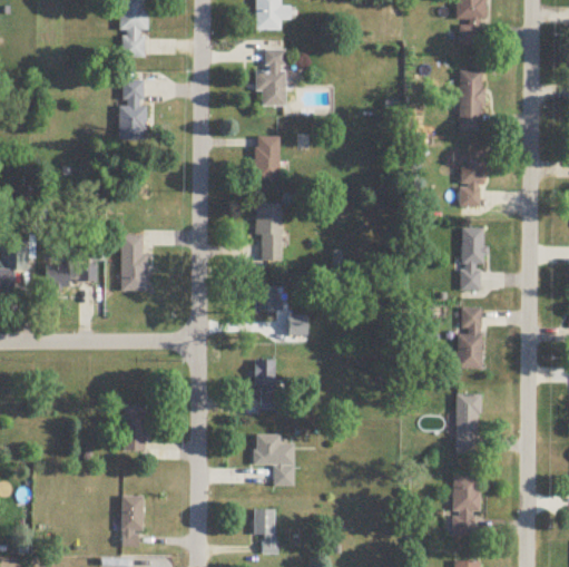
[(119,0),(120,57),(147,57),(146,0),(119,0)]
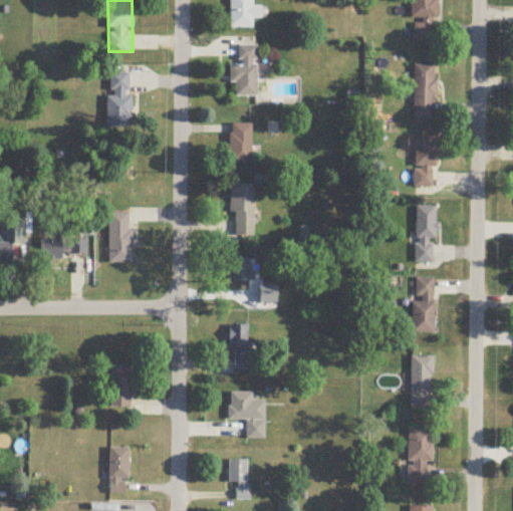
[(252,5),(252,0),(231,0),(232,26),(253,26),(253,17),(262,17),(262,5),(252,5)]
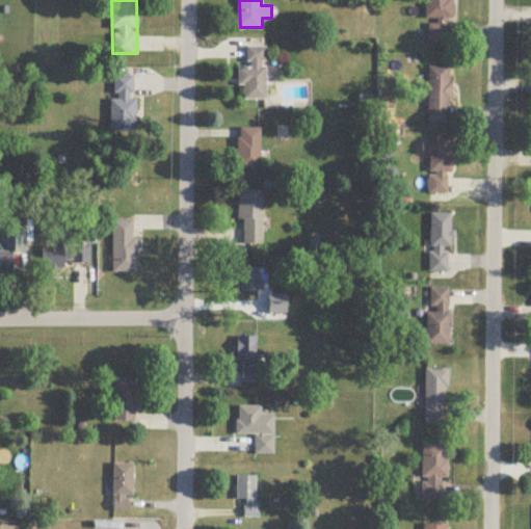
[(427,0),(428,43),(453,42),(451,0),(427,0)]
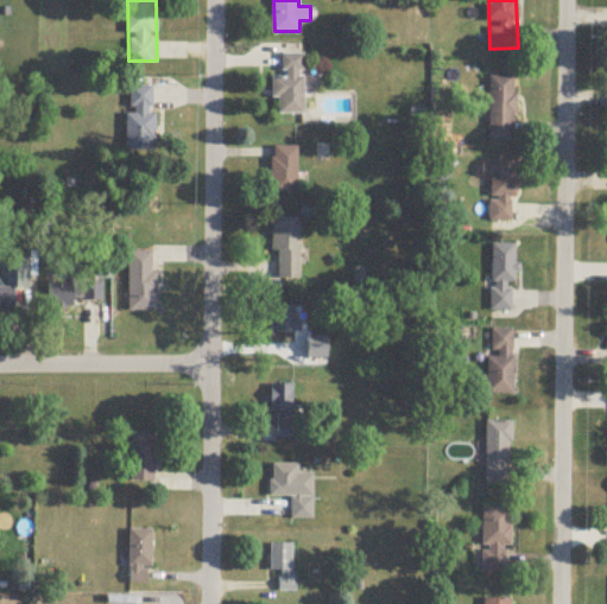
[(304,112),(304,52),(284,52),(284,76),(273,76),(273,96),(279,96),(279,112),(304,112)]
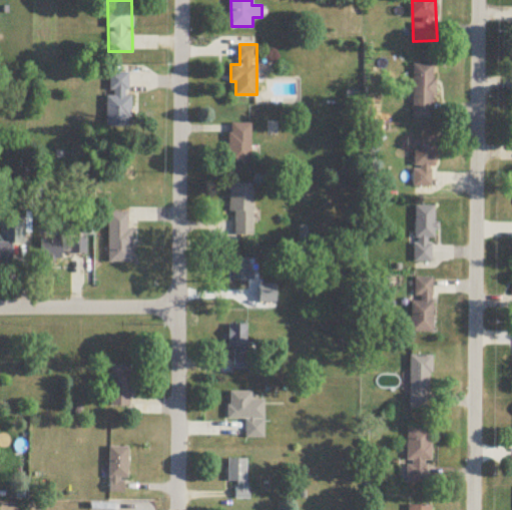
[(435,118),(435,63),(414,63),(414,118),(435,118)]
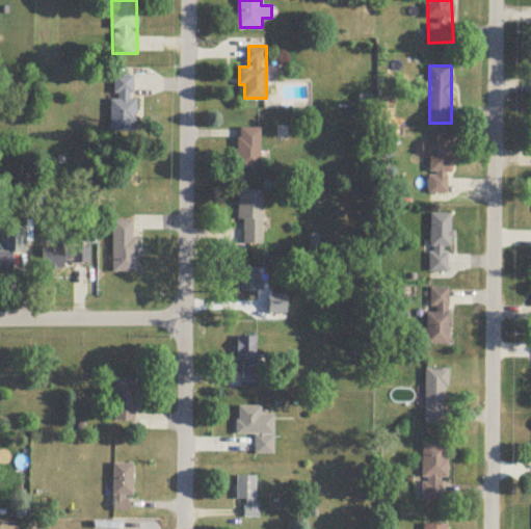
[(136,75),(112,74),(111,131),(135,131),(136,75)]
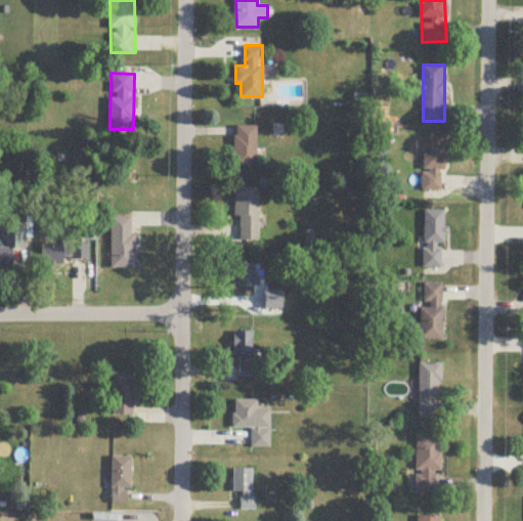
[(257,165),(257,124),(234,124),(234,165),(257,165)]
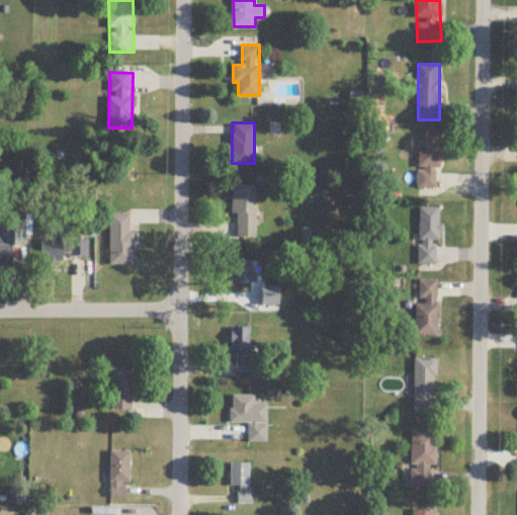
[(439,137),(418,137),(418,187),(439,187),(439,137)]
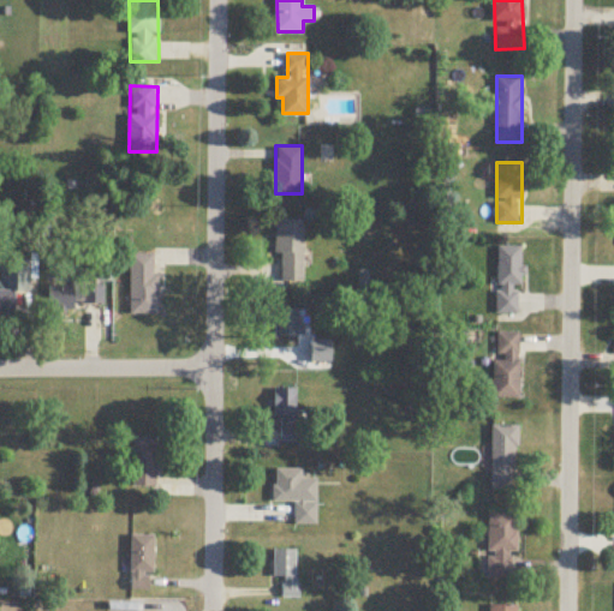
[(304,280),(304,219),(278,219),(278,280),(304,280)]
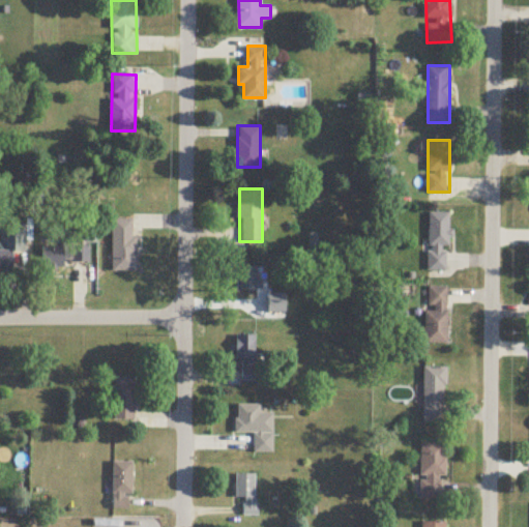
[(430,212),(430,270),(449,270),(449,212),(430,212)]
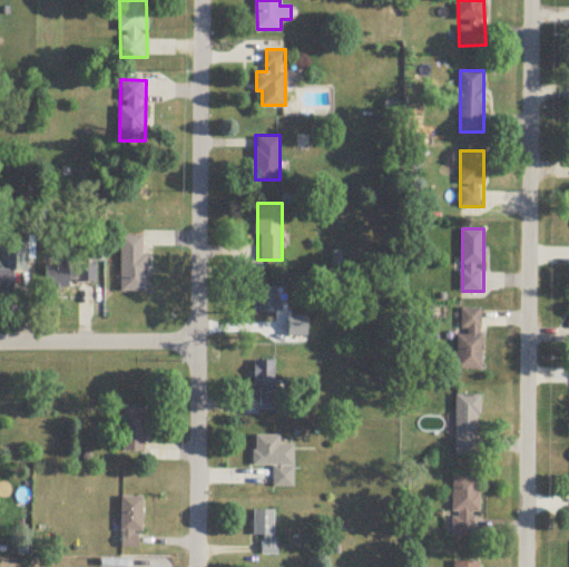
[(146,234),(120,234),(120,291),(146,291),(146,234)]
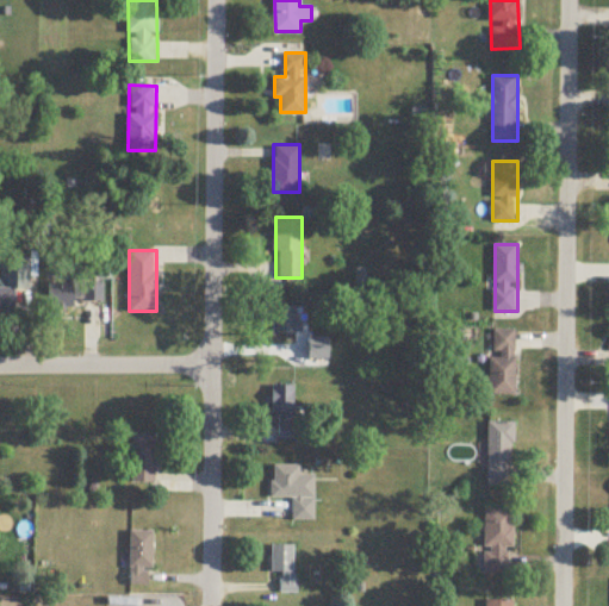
[(30,257),(1,257),(1,286),(0,286),(0,316),(14,316),(14,288),(30,288),(30,257)]
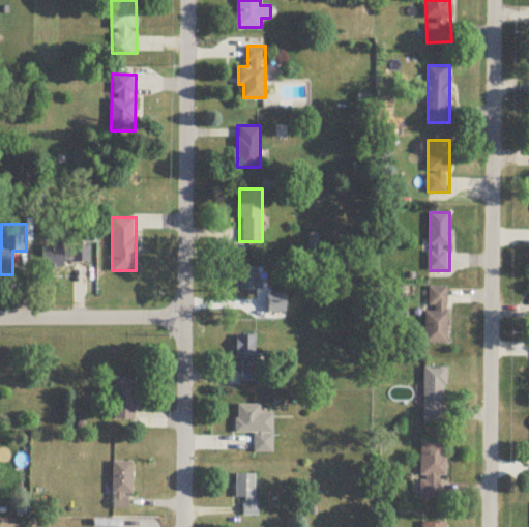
[(65,266),(65,261),(89,261),(89,240),(80,240),(80,237),(43,237),(43,266),(65,266)]
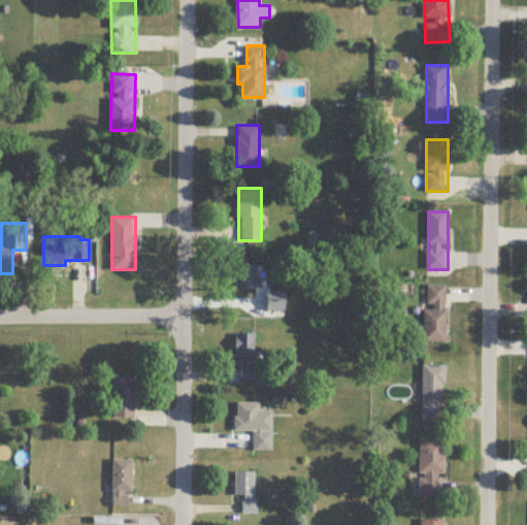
[(235,264),(235,289),(259,289),(259,264),(235,264)]
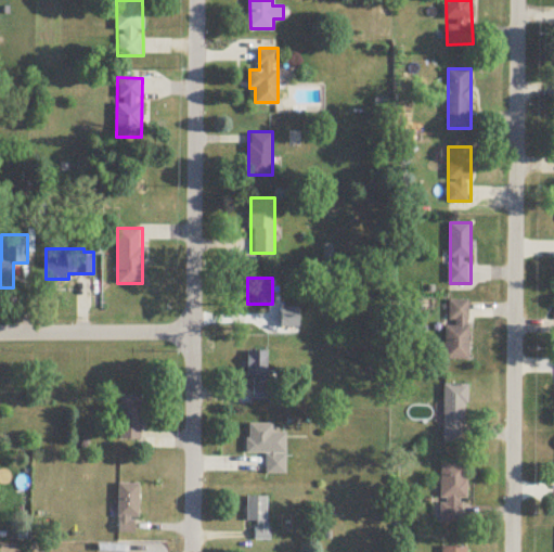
[(468,299),(447,299),(447,359),(468,359),(468,299)]
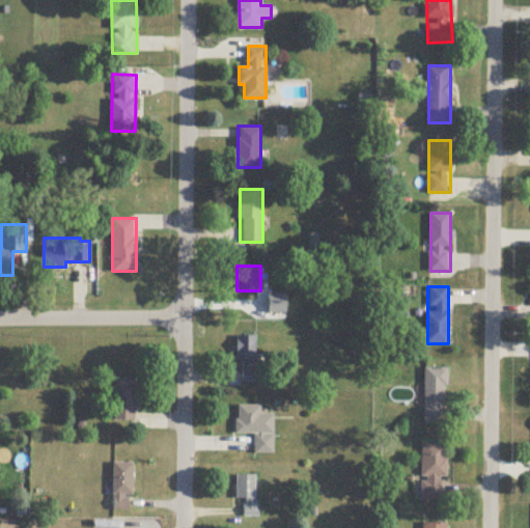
[(240,382),(258,382),(258,334),(240,334),(240,382)]
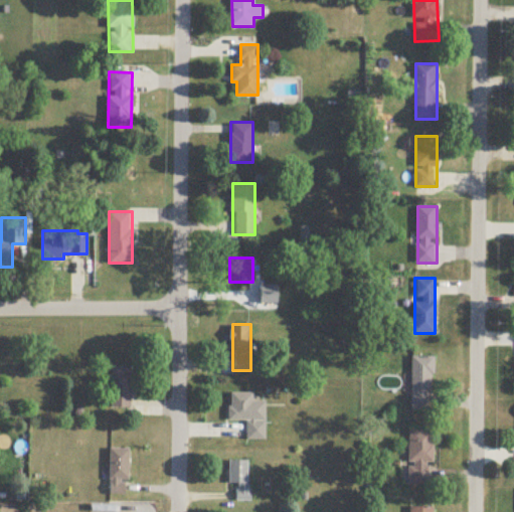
[(411,409),(433,409),(433,356),(411,356),(411,409)]
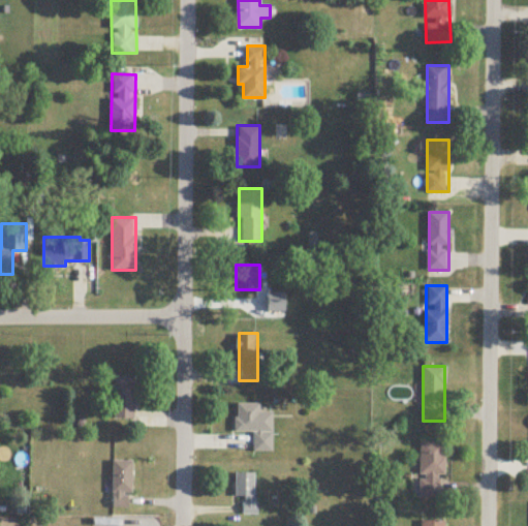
[(134,419),(134,376),(115,376),(115,419),(134,419)]
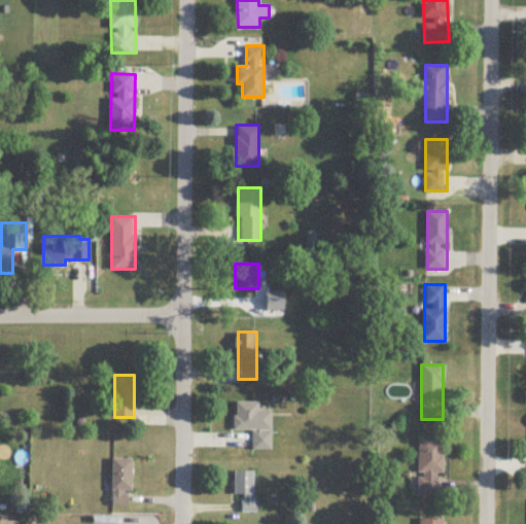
[(272,449),(272,411),(258,411),(258,402),(235,402),(235,429),(252,429),(252,449),(272,449)]
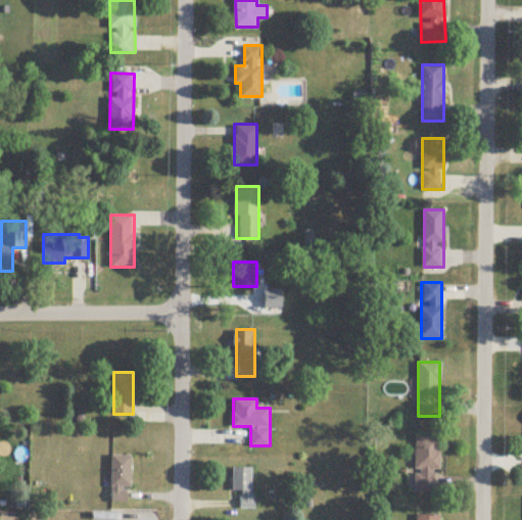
[(439,437),(416,436),(415,491),(438,492),(439,437)]
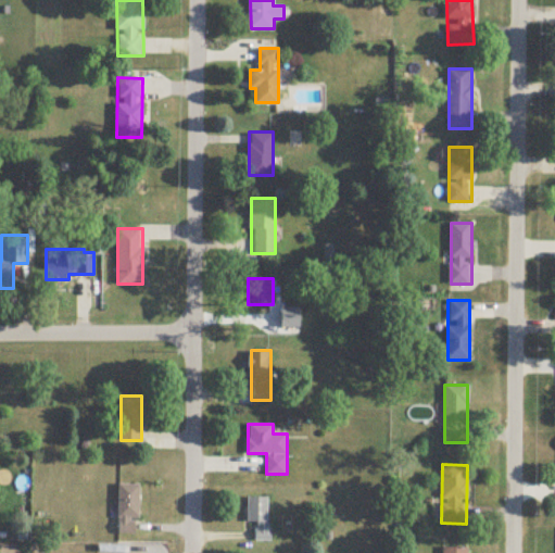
[(118,485),(118,533),(138,533),(138,485),(118,485)]
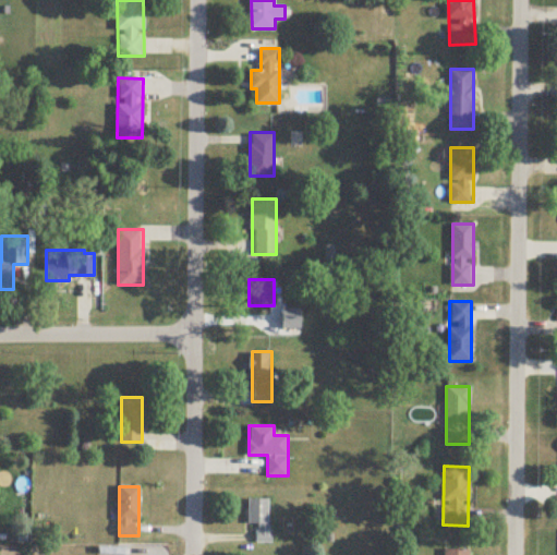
[(249,525),(256,525),(256,542),(270,542),(270,498),(249,498),(249,525)]
